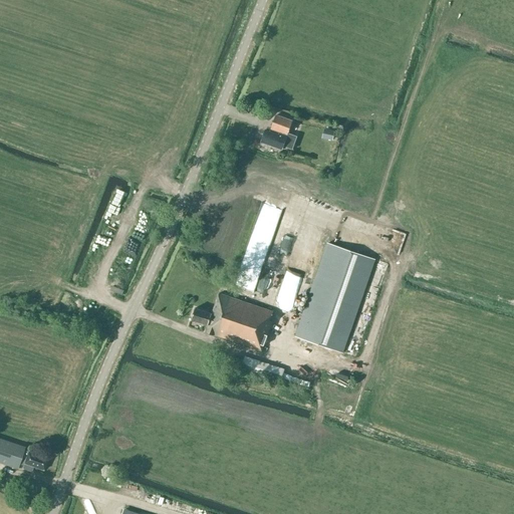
[(292,120),(276,114),(270,131),(265,129),(260,143),(282,150),(292,120)]
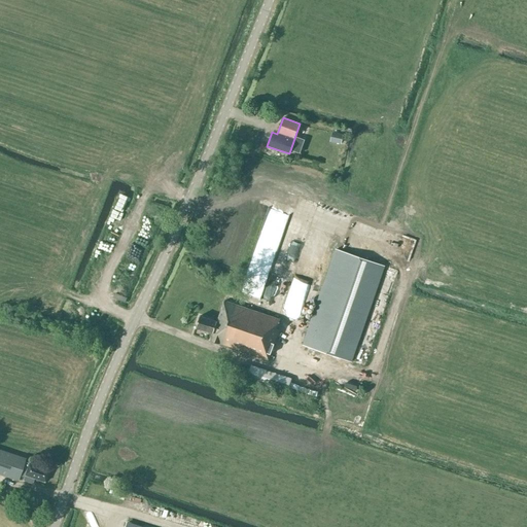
[(343,134),(331,132),(329,142),(341,144),(343,134)]
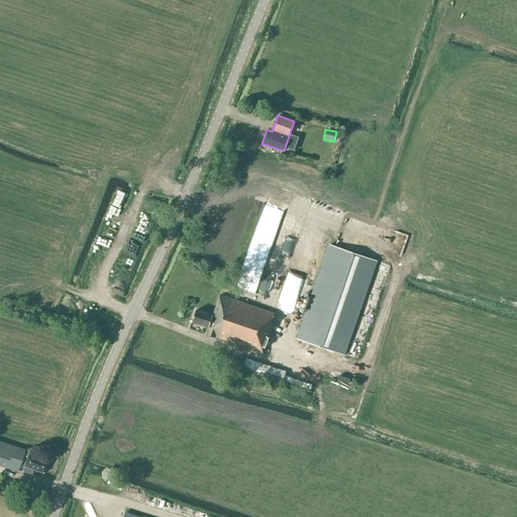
[(329,244),(298,338),(346,354),(379,262),(329,244)]
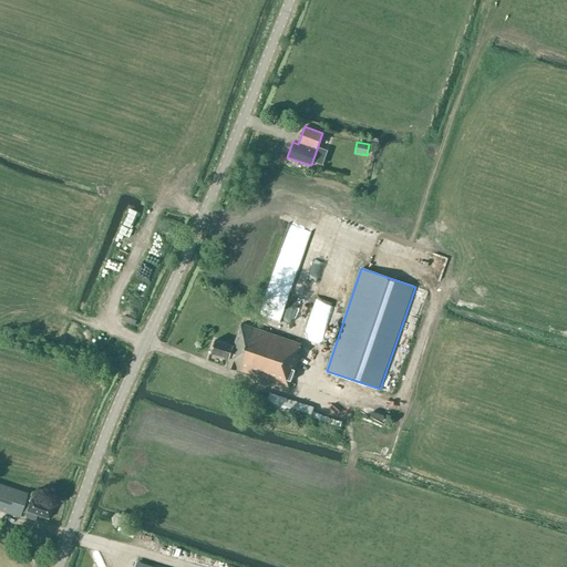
[(295,352),(299,341),(241,322),(234,346),(215,340),(210,353),(228,359),(226,367),(235,370),(236,369),(288,387),(298,353),(295,352)]
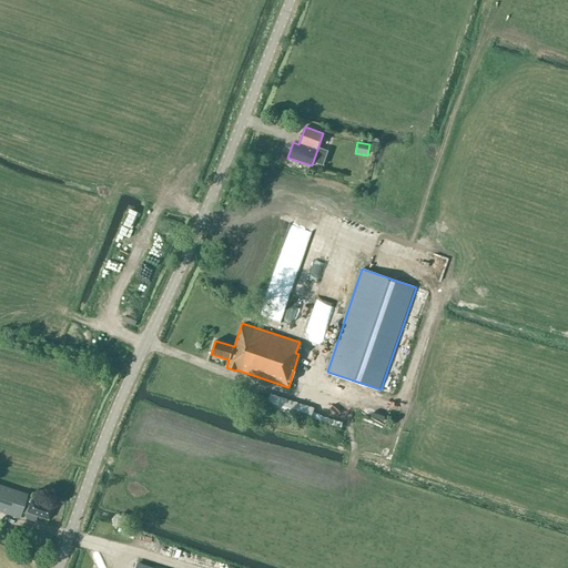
[(315,407),(271,393),(265,408),(310,423),(315,407)]
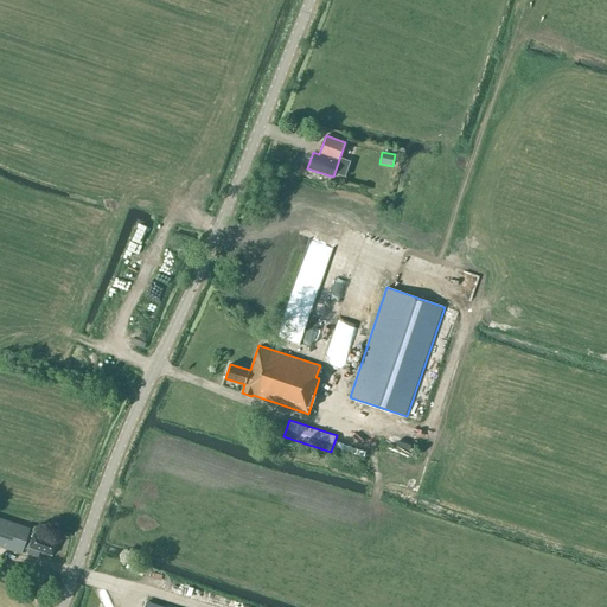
[(395,447),(408,454),(414,442),(401,435),(395,447)]
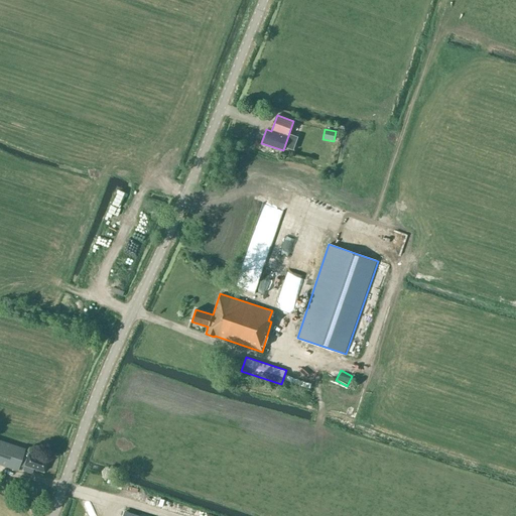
[(42,472),(46,461),(24,453),(25,448),(0,439),(0,465),(17,471),(20,462),(24,464),(23,466),(42,472)]
